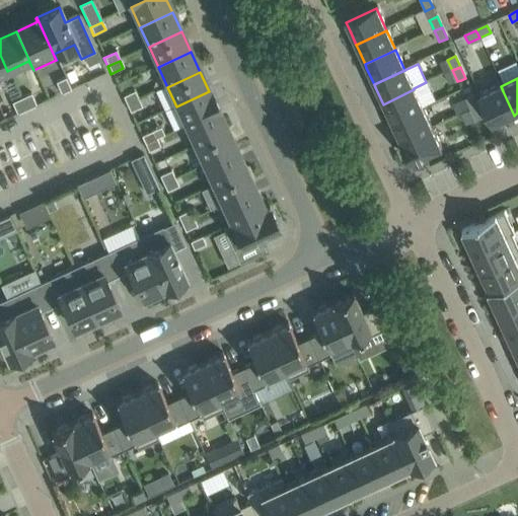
[(55,84),(61,95),(70,91),(65,79),(55,84)]
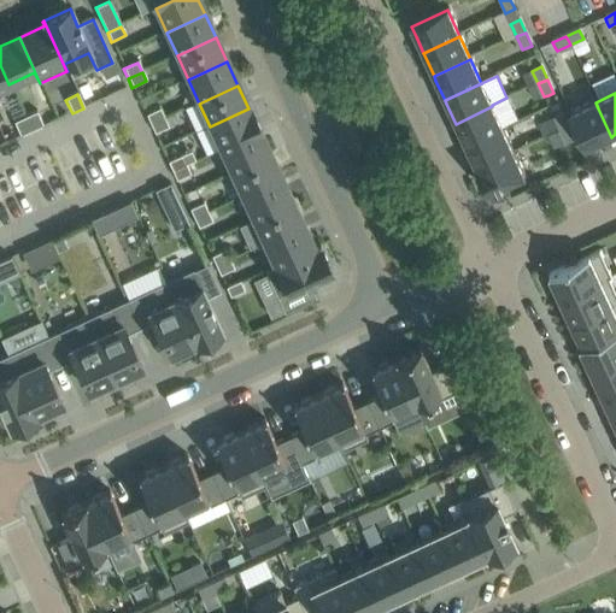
[(586,149),(611,137),(598,108),(596,102),(569,115),(574,124),(586,149)]
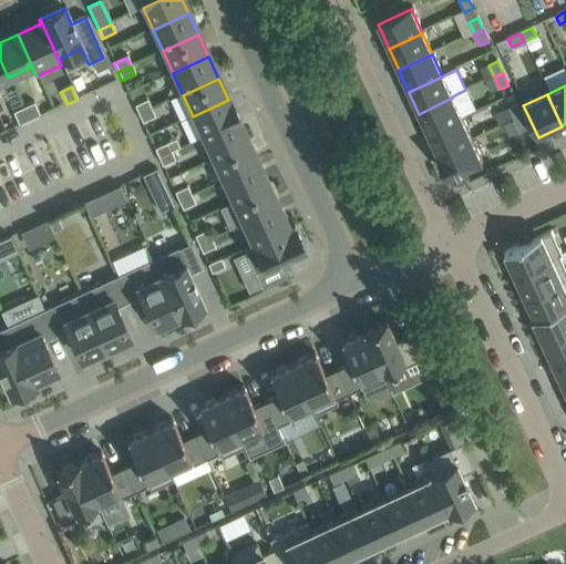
[(429,135),(462,120),(452,98),(419,114),(421,119),(429,135)]
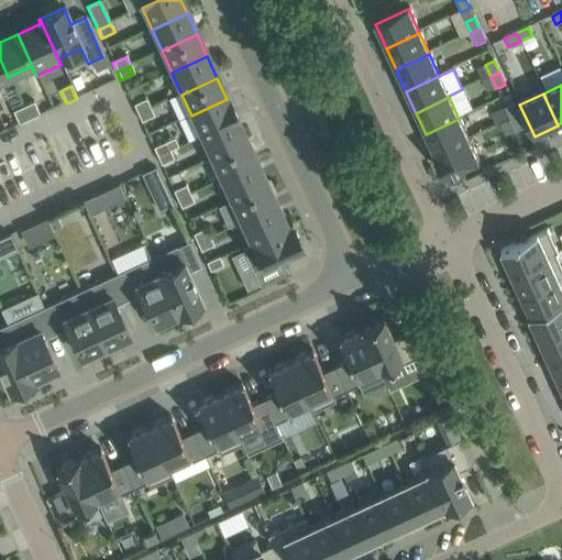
[(201,138),(237,121),(227,99),(191,116),(201,138)]
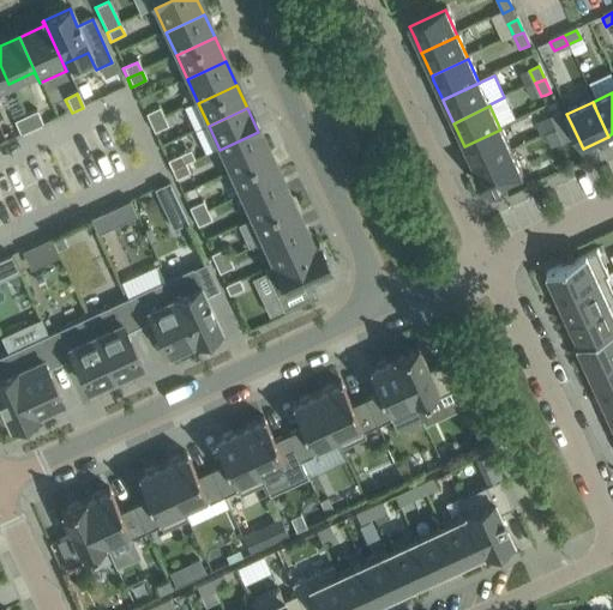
[(149,125),(163,119),(158,109),(144,115),(149,125)]
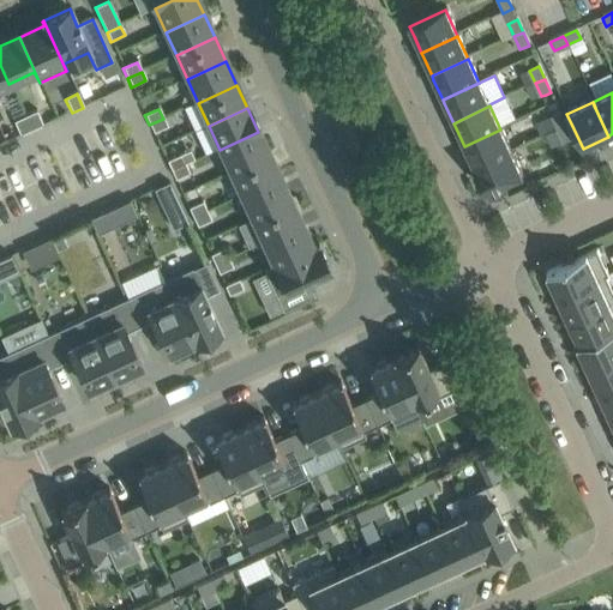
[(24,118),(31,132),(42,127),(36,113),(24,118)]
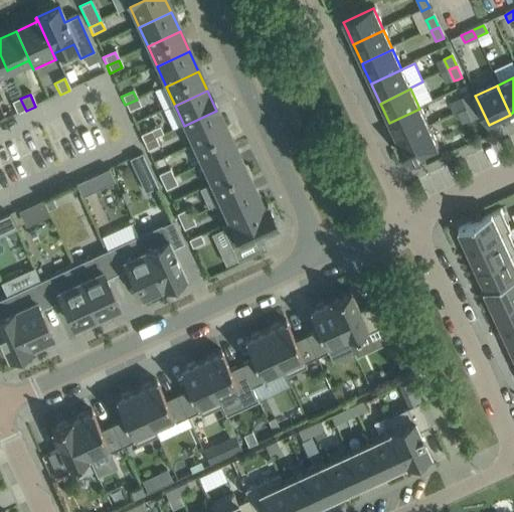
[(467,110),(475,107),(470,96),(462,99),(465,104),(467,110)]
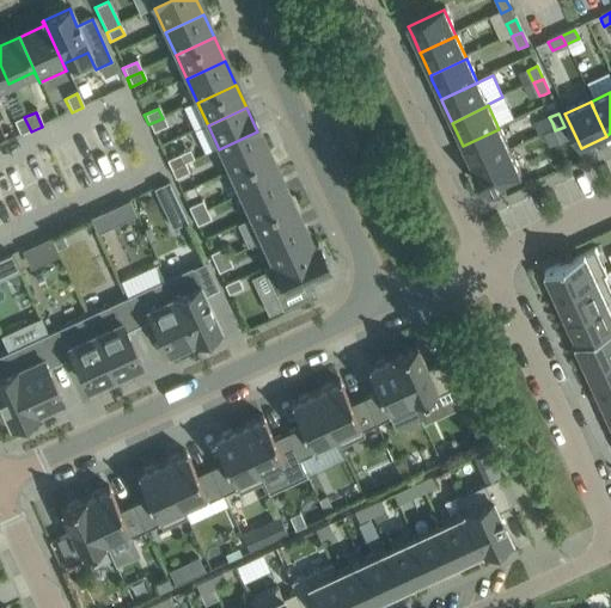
[(31,131),(24,117),(13,123),(19,136),(31,131)]
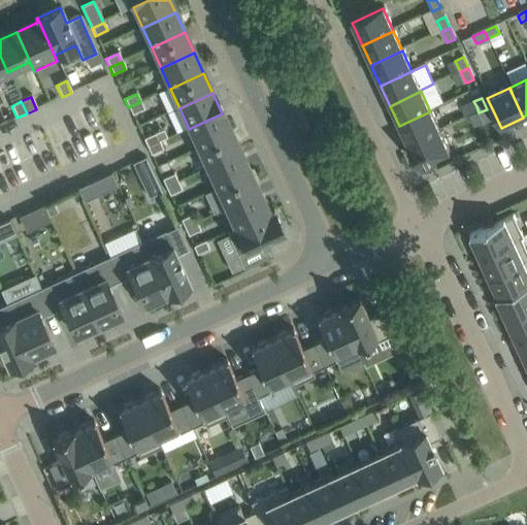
[(140,102),(128,107),(132,116),(143,110),(140,102)]
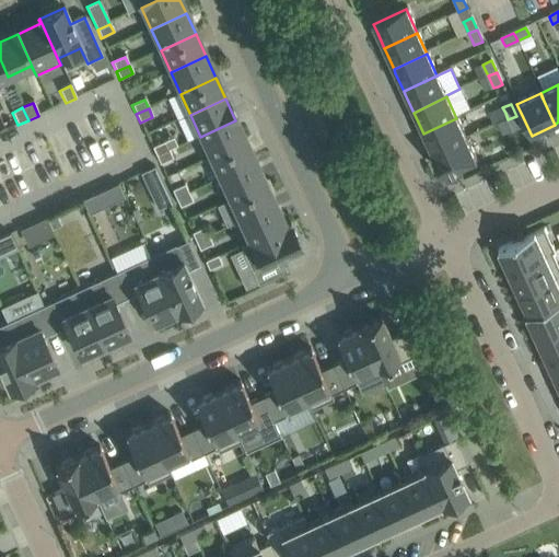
[(513,131),(522,128),(516,116),(508,119),(511,126),(513,131)]
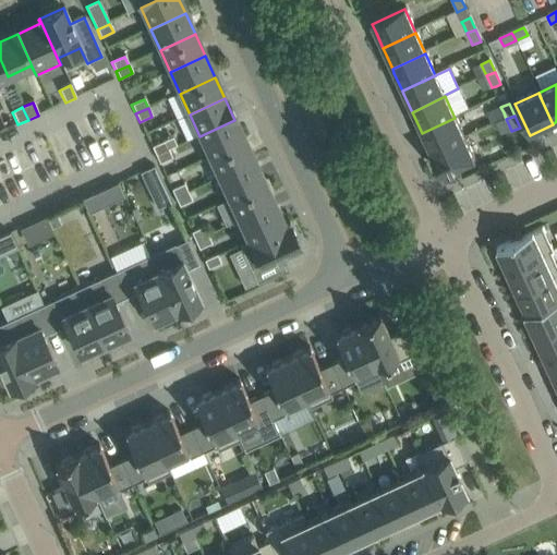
[(432,155),(464,140),(455,118),(422,133),(424,139),(432,155)]
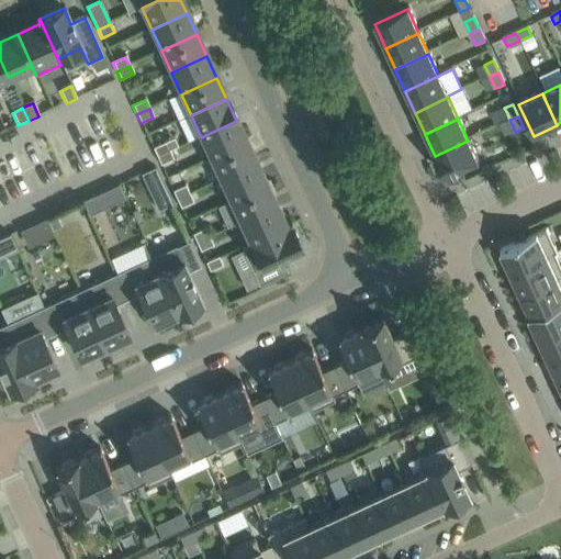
[(211,158),(246,142),(236,121),(201,137),(211,158)]
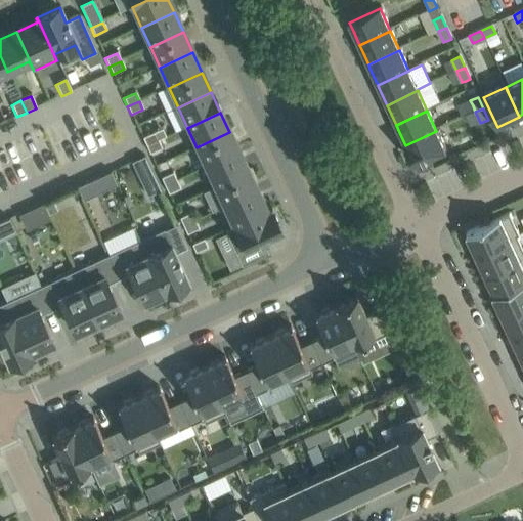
[(415,165),(445,150),(436,131),(405,145),(408,150),(415,165)]
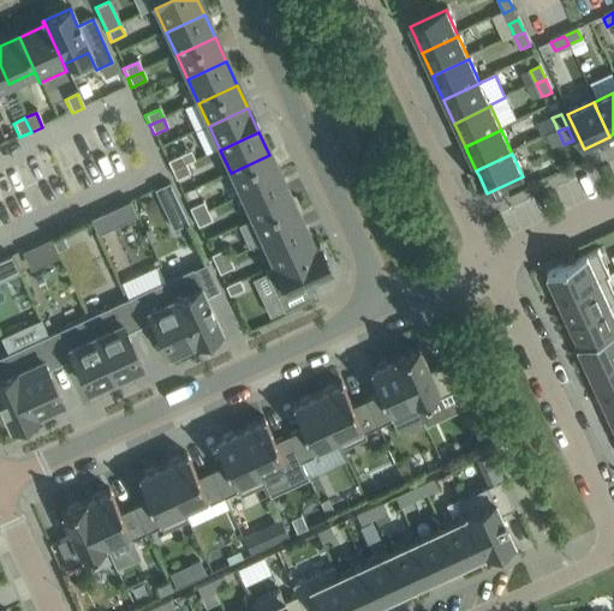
[(242,197),(280,179),(269,155),(231,173),(242,197)]
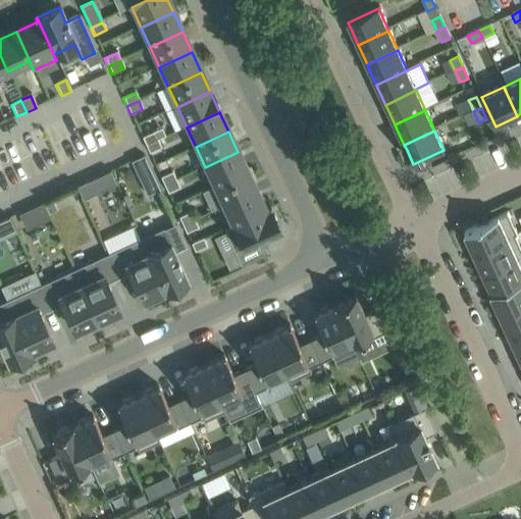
[(141,139),(145,146),(157,141),(153,133),(141,139)]
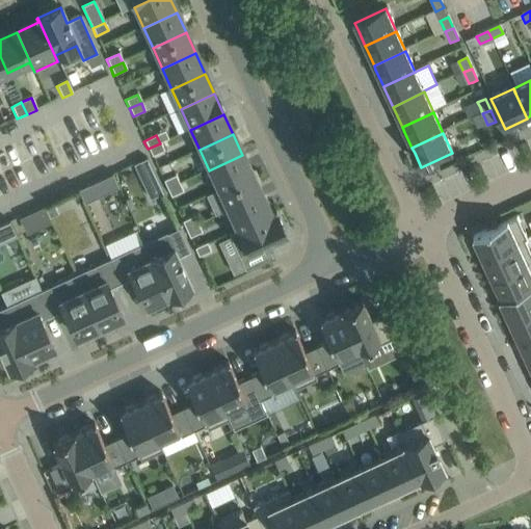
[(160,143),(148,149),(152,157),(163,152),(160,143)]
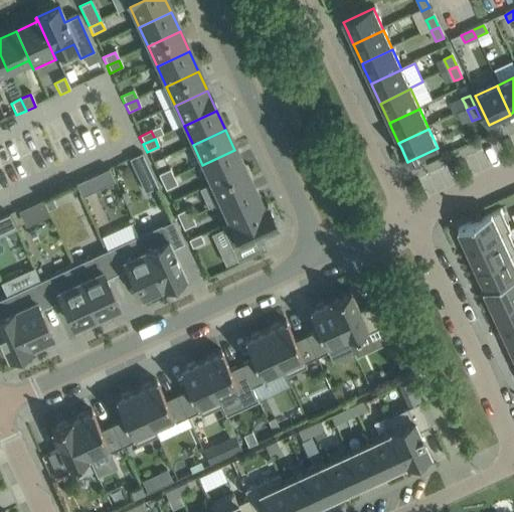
[(234,150),(202,165),(211,185),(243,170),(234,150)]
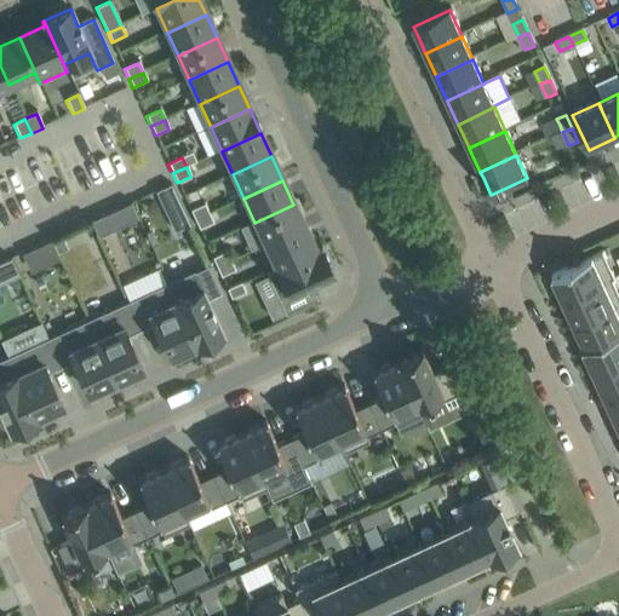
[(170,186),(155,194),(161,208),(177,201),(170,186)]
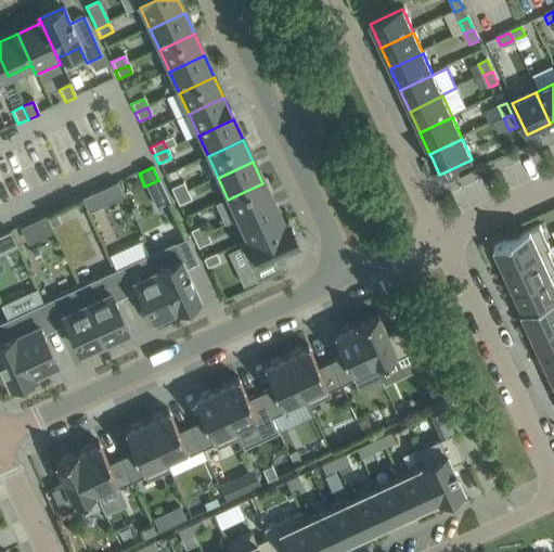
[(123,197),(116,183),(93,194),(100,208),(123,197)]
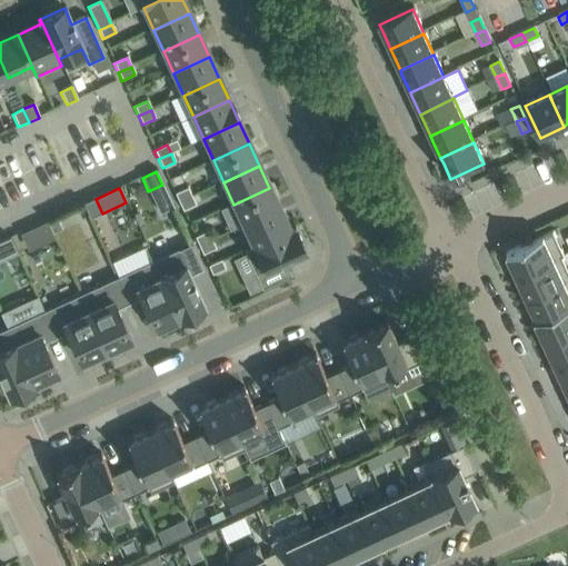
[(243,226),(279,209),(269,188),(233,205),(243,226)]
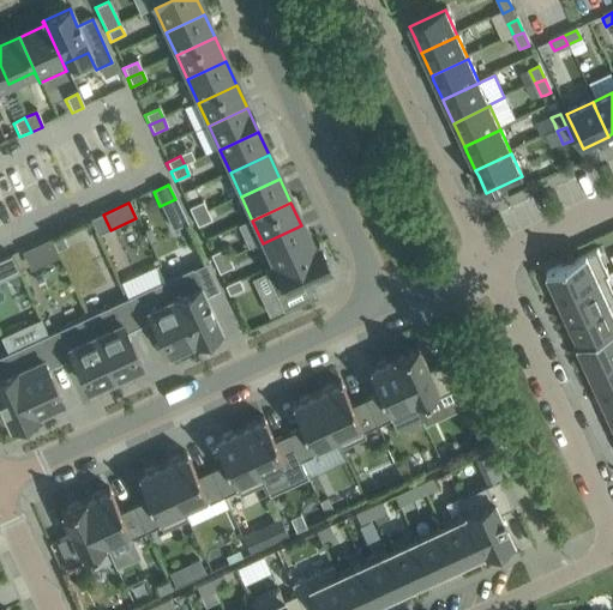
[(192,219),(206,212),(202,204),(188,210),(192,219)]
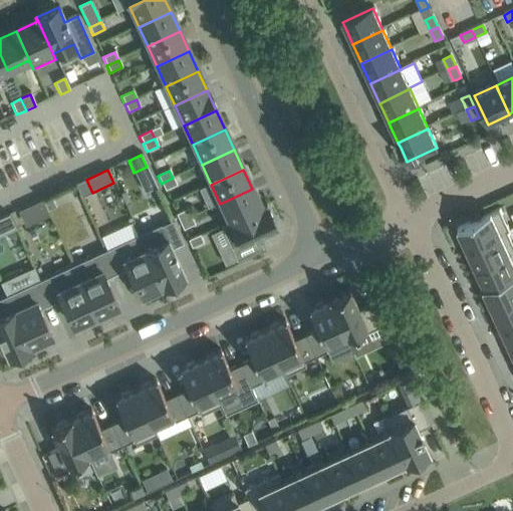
[(173,178),(161,184),(165,191),(176,186),(173,178)]
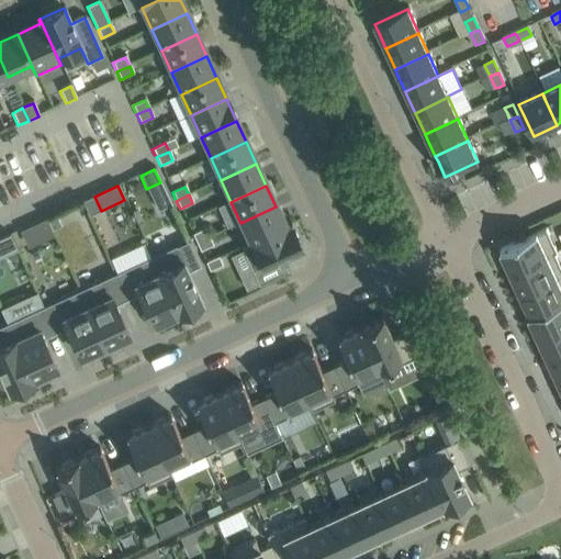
[(240,249),(291,226),(290,225),(285,227),(276,207),(240,223),(250,244),(240,248),(240,249)]
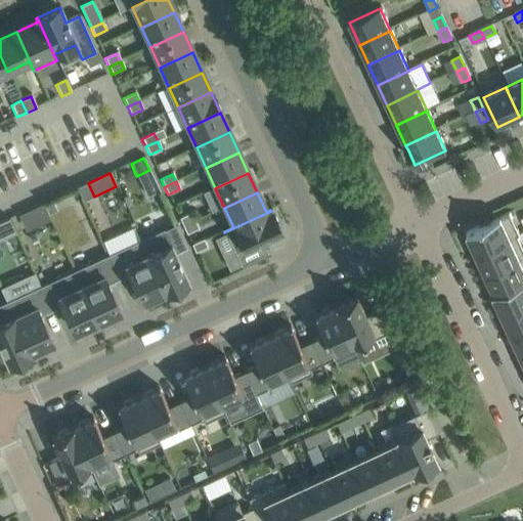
[(51,202),(43,206),(48,216),(56,213),(51,202)]
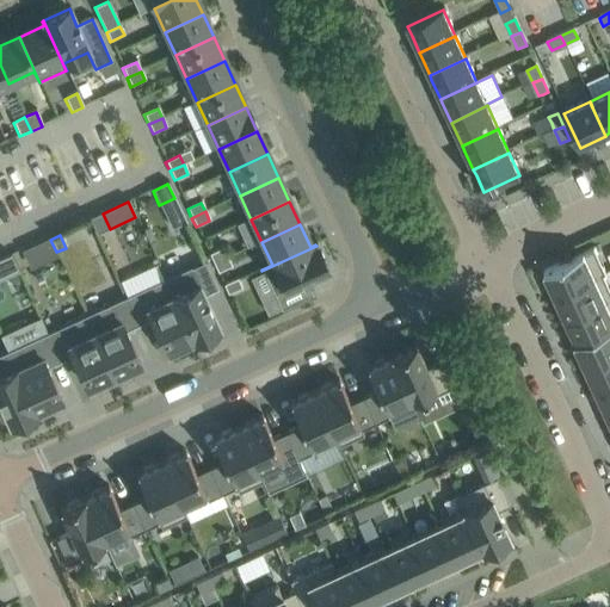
[(47,239),(20,249),(26,267),(53,258),(47,239)]
